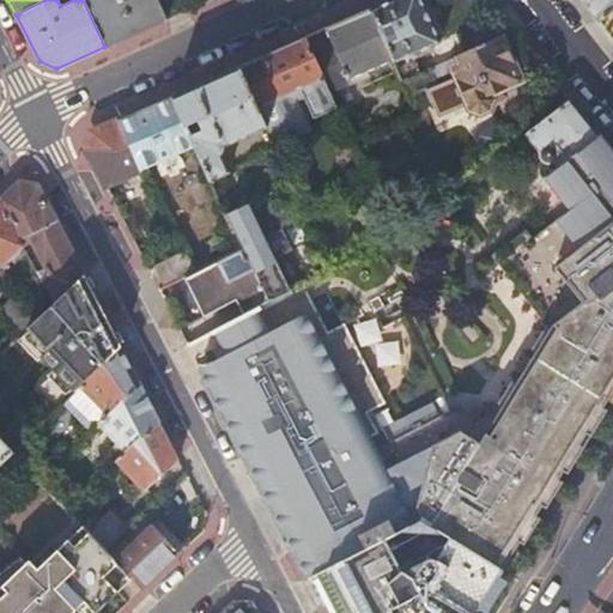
[(83,0),(104,47),(167,18),(157,0),(83,0)]
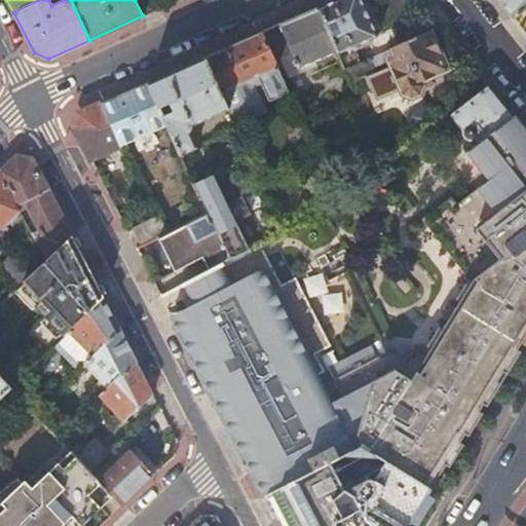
[(135,0),(143,15),(156,9),(151,0),(135,0)]
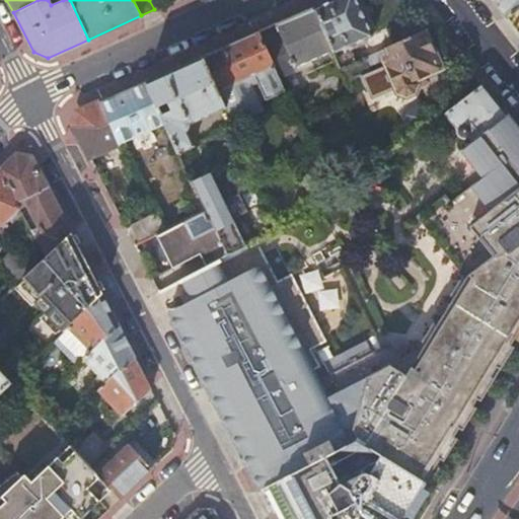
[(355,0),(323,0),(311,5),(330,47),(332,51),(340,48),(343,52),(359,45),(357,40),(371,33),(355,0)]
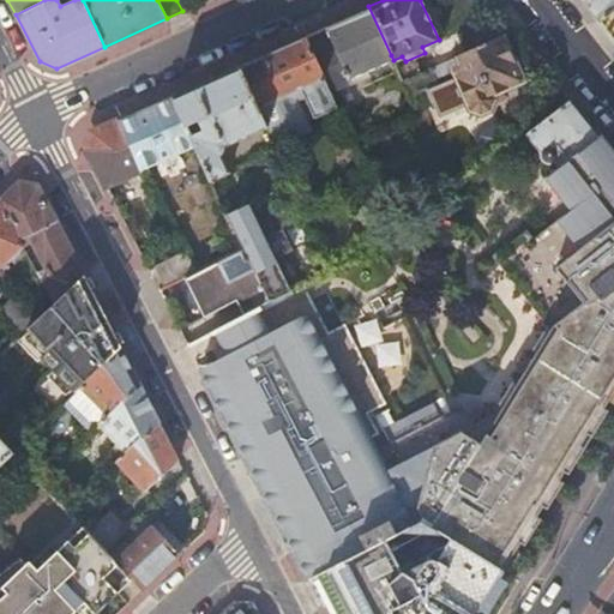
[(613,0),(582,0),(597,19),(609,10),(613,5),(613,0)]
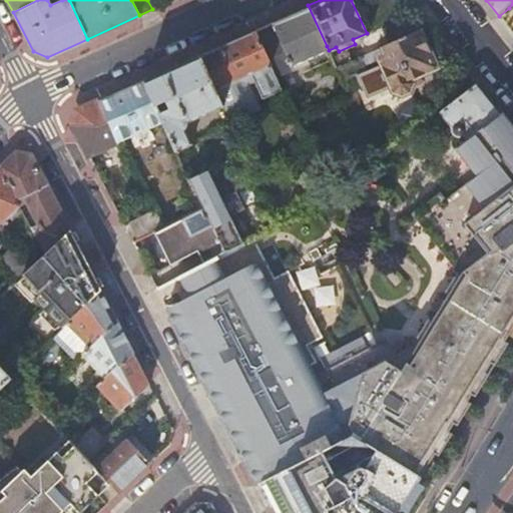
[(308,5),(253,30),(272,71),(327,46),(308,5)]
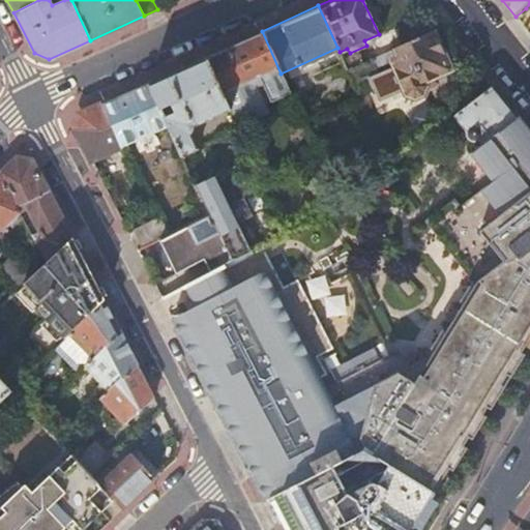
[(396,56),(430,40),(440,35),(430,22),(389,40),(396,56)]
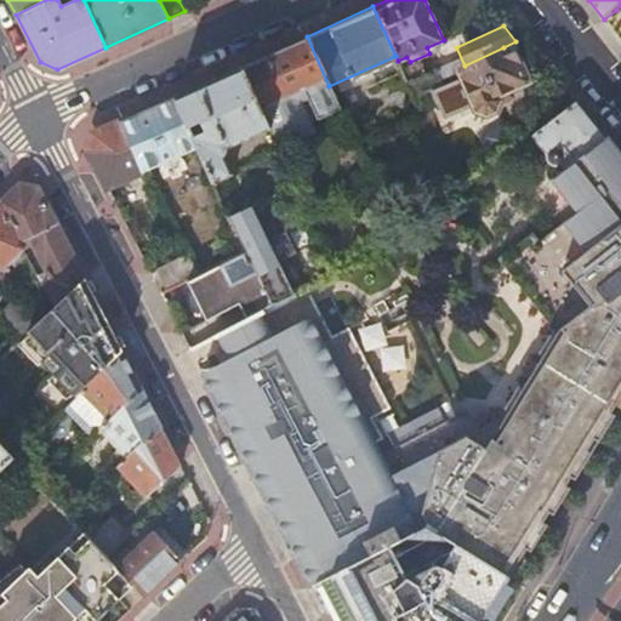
[(307,36),(240,67),(268,127),(303,110),(298,101),(305,97),(314,118),(339,107),(329,86),(307,36)]
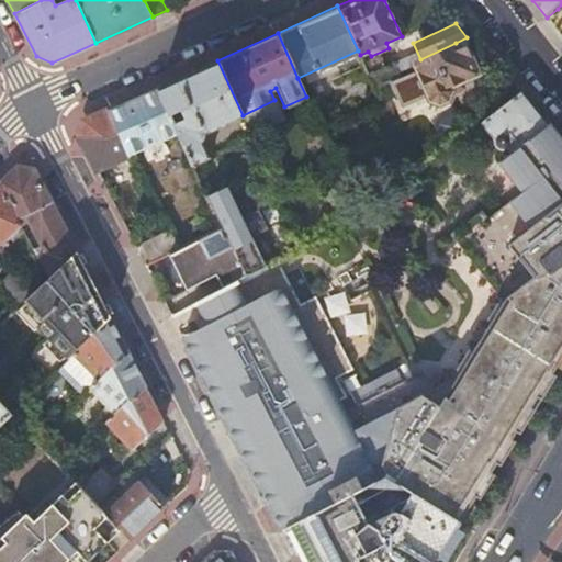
[(420,59),(414,63),(417,70),(412,74),(411,76),(427,111),(436,114),(445,110),(448,102),(446,98),(496,74),(490,66),(470,76),(456,43),(420,59)]
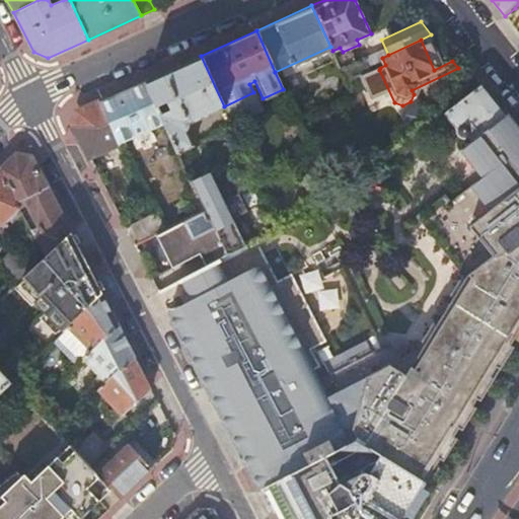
[(201,56),(144,80),(163,122),(177,151),(193,144),(186,129),(188,123),(224,106),(201,56)]
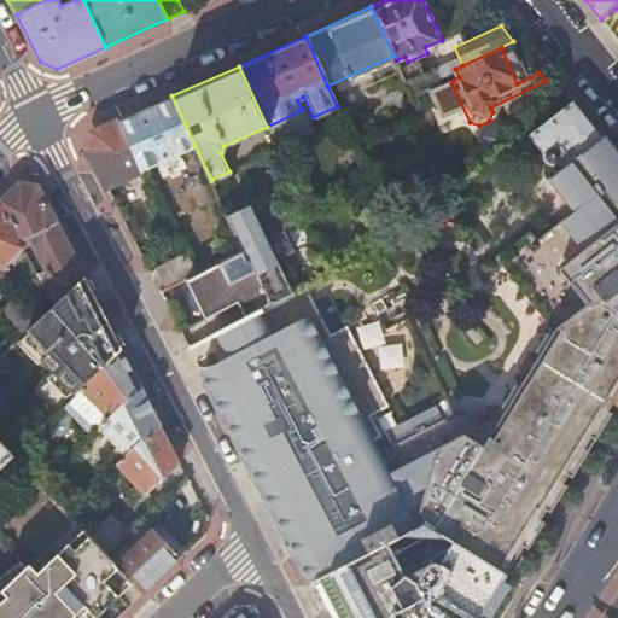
[(531,105),(542,121),(563,105),(551,89),(531,105)]
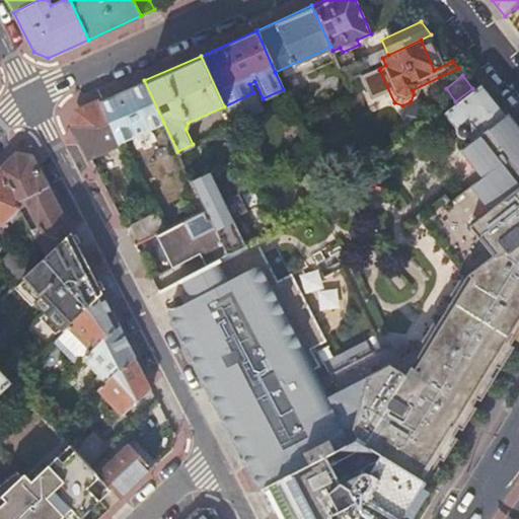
[(144,80),(98,101),(118,142),(163,122),(144,80)]
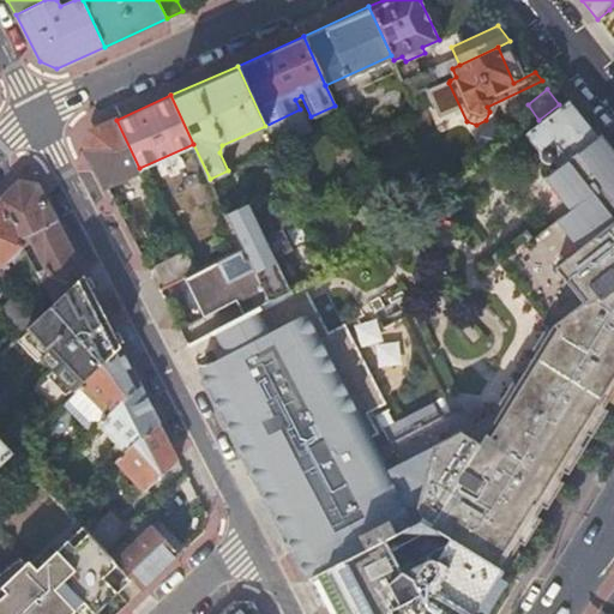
[(300,109),(265,126),(272,142),(307,126),(305,120),(311,116),(301,96),(295,100),(300,109)]
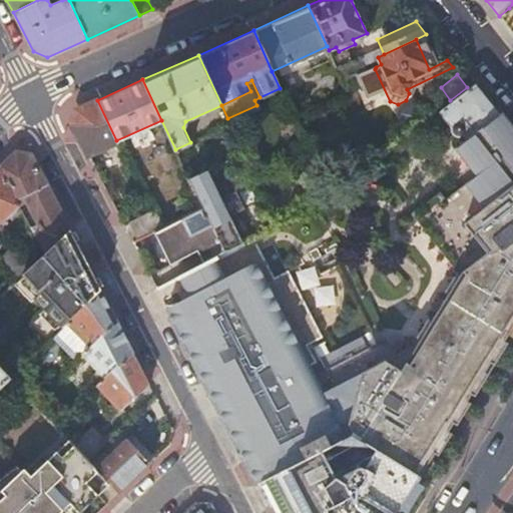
[(450,100),(430,115),(442,130),(443,133),(444,136),(445,138),(446,139),(450,140),(453,139),(462,132),(461,130),(466,126),(471,131),(491,117),(467,87),(450,100)]
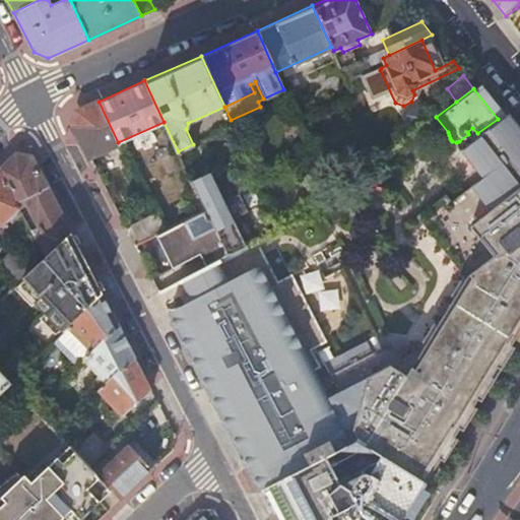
[(118,142),(99,102),(77,111),(72,125),(83,145),(88,155),(118,142)]
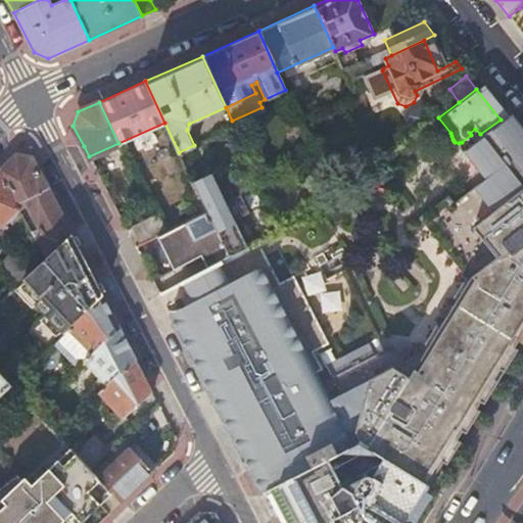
[(483,178),(453,202),(446,195),(417,218),(467,278),(426,349),(412,357),(411,355),(402,352),(393,350),(383,351),(375,354),(374,354),(369,344),(335,361),(329,348),(314,355),(312,352),(327,344),(293,276),(279,283),(258,243),(248,248),(208,269),(183,282),(193,302),(171,314),(262,490),(266,488),(317,462),(352,444),(353,439),(427,484),(522,327),(522,148),(501,120),(480,134),(464,150),(483,178)]
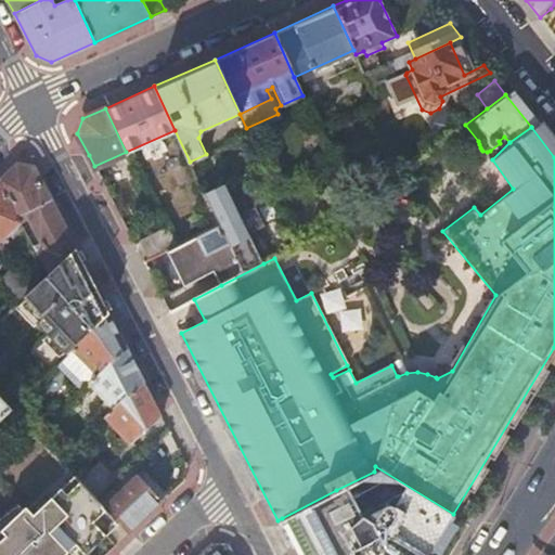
[(30,258),(43,278),(69,253),(31,181),(27,172),(11,169),(0,179),(0,204),(12,228),(13,229),(18,226),(16,219),(21,216),(39,254),(30,258)]
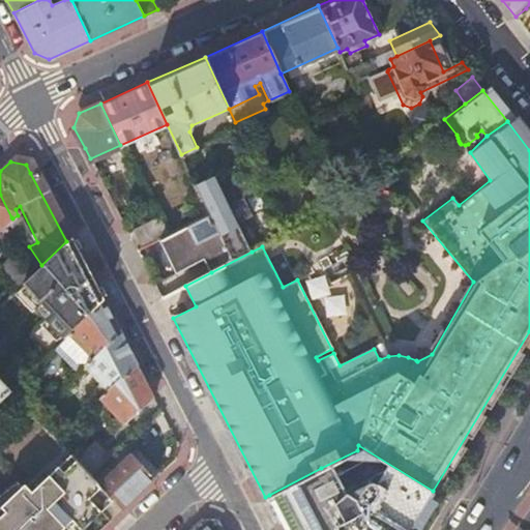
[(208,212),(186,224),(187,225),(159,239),(177,273),(205,259),(211,272),(252,252),(238,221),(254,214),(245,196),(230,203),(216,172),(194,182),(208,212)]
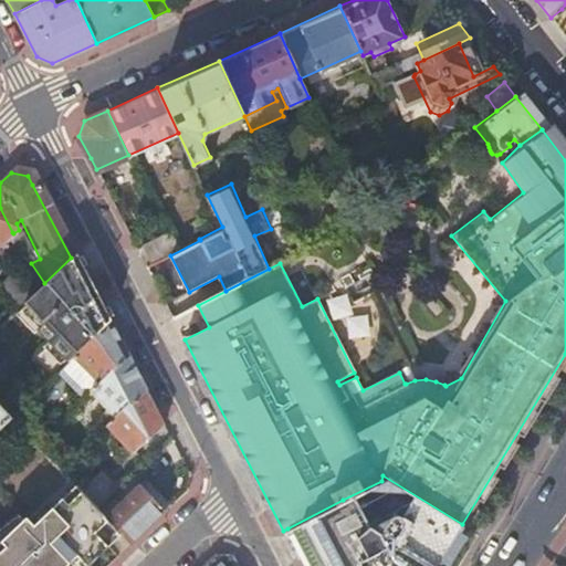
[(0,243),(12,232),(0,208),(0,243)]
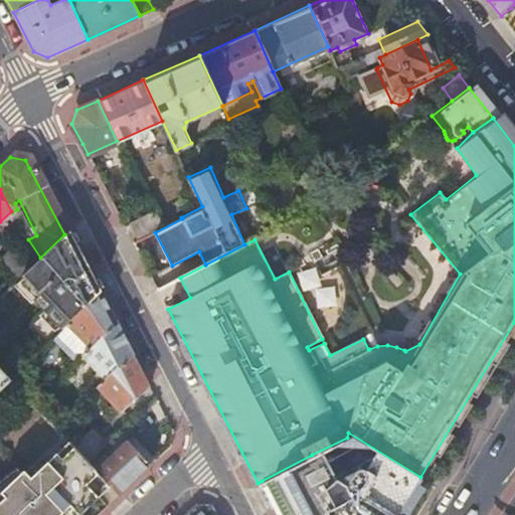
[(164,225),(155,209),(129,223),(138,239),(164,225)]
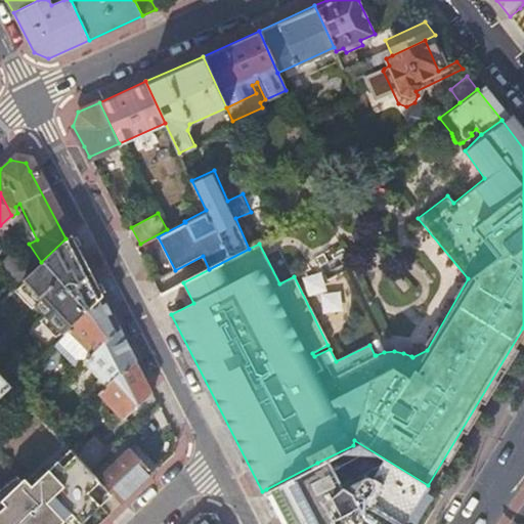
[(41,262),(1,301),(16,317),(32,303),(63,335),(97,302),(66,238),(41,262)]
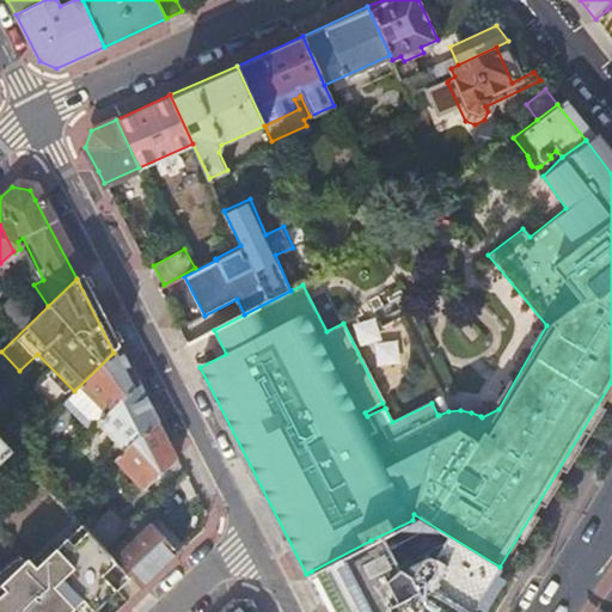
[(380,317),(357,325),(366,349),(389,341),(380,317)]
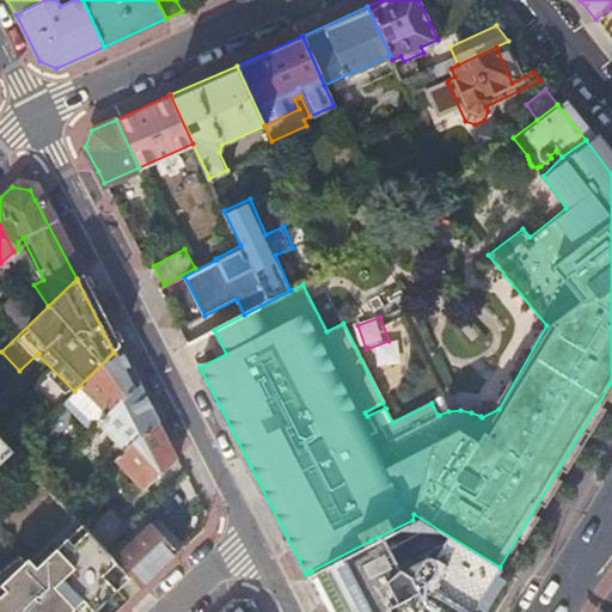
[(391,348),(368,360),(381,381),(403,369),(391,348)]
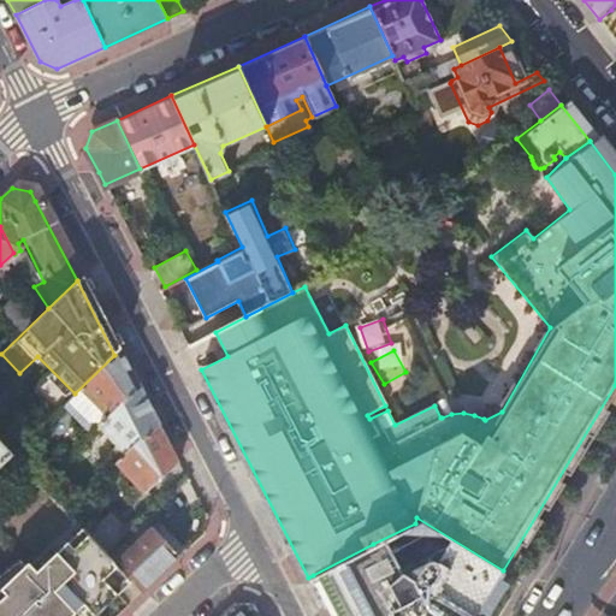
[(114,355),(75,394),(101,421),(132,390),(114,355)]
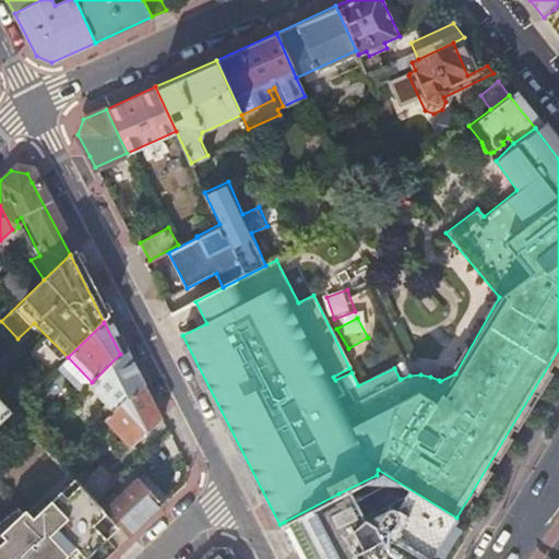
[(120,354),(92,382),(83,391),(107,416),(138,387),(120,354)]
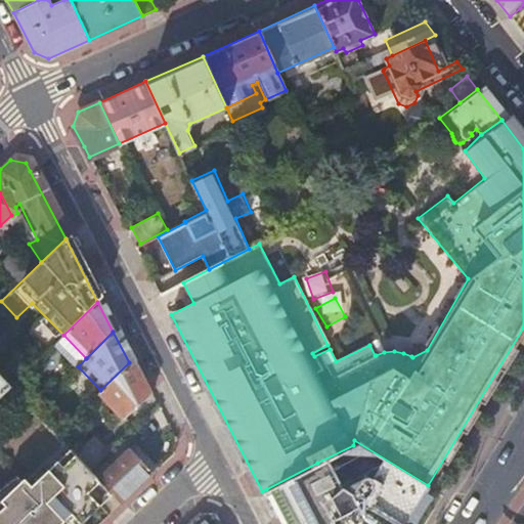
[(129,362),(100,390),(92,398),(116,423),(145,395),(129,362)]
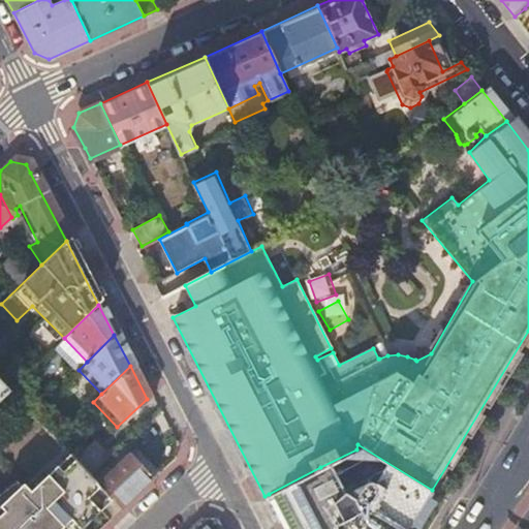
[(0,399),(11,390),(0,377),(0,399)]
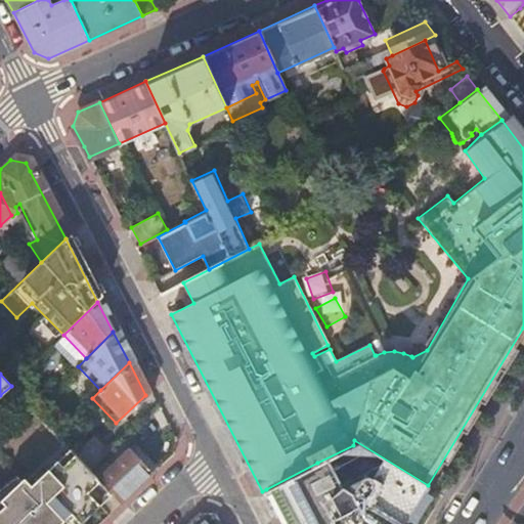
[(69,422),(56,433),(72,449),(90,469),(101,457),(102,456),(69,422)]
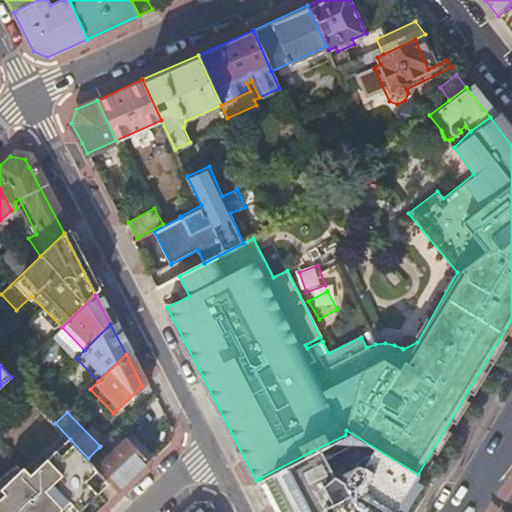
[(345,435),(310,452),(260,478),(256,480),(272,511),(394,511),(418,474),(346,430),(345,435)]
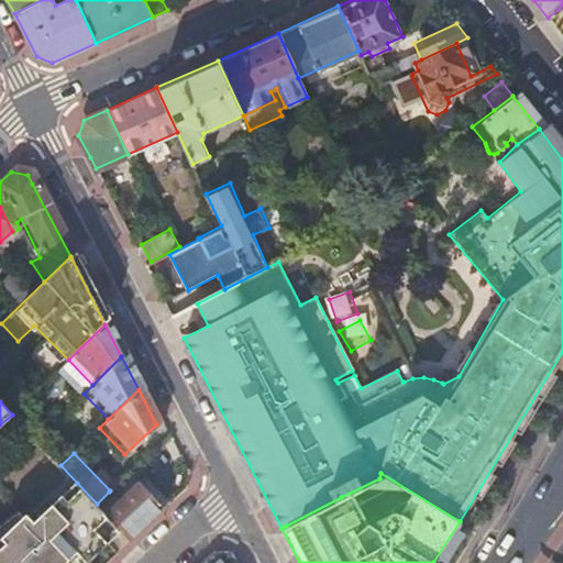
[(131,540),(164,508),(138,479),(105,512),(121,530),(131,540)]
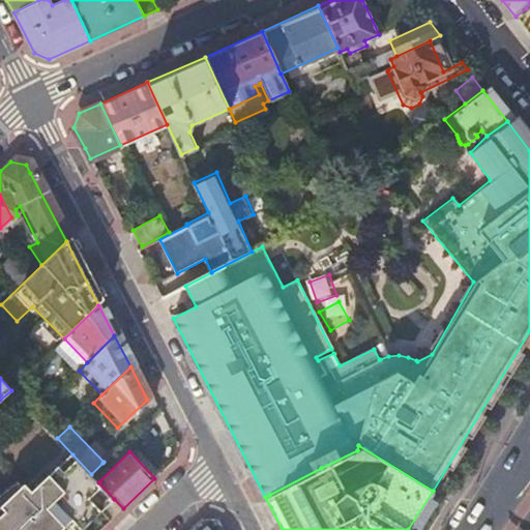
[(91,474),(72,454),(32,492),(26,484),(22,489),(20,491),(0,508),(0,529),(61,529),(70,522),(78,529),(81,529),(114,499),(98,482),(91,474)]
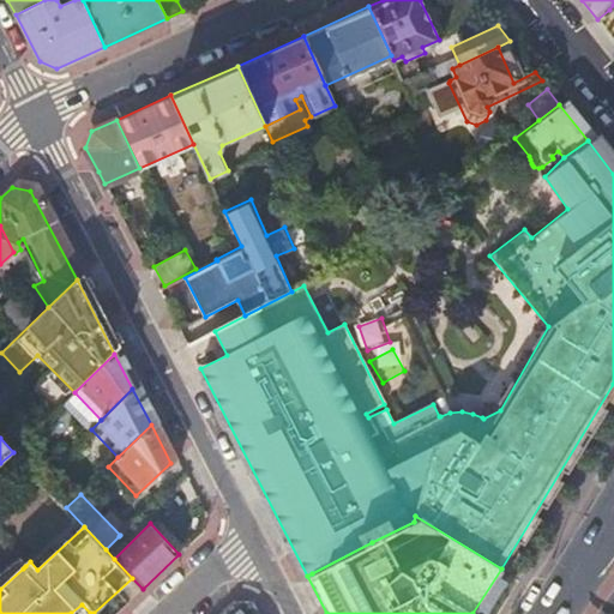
[(0,589),(23,569),(25,566),(19,560),(0,573),(0,589)]
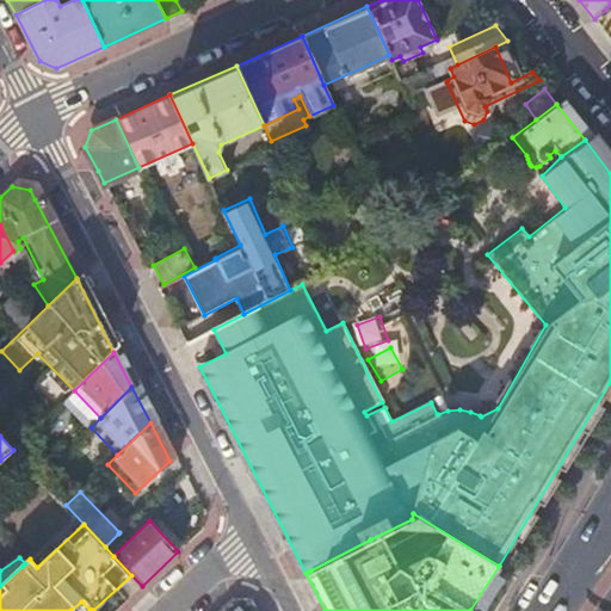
[(255,610),(250,598),(241,598),(232,598),(217,610),(255,610)]
